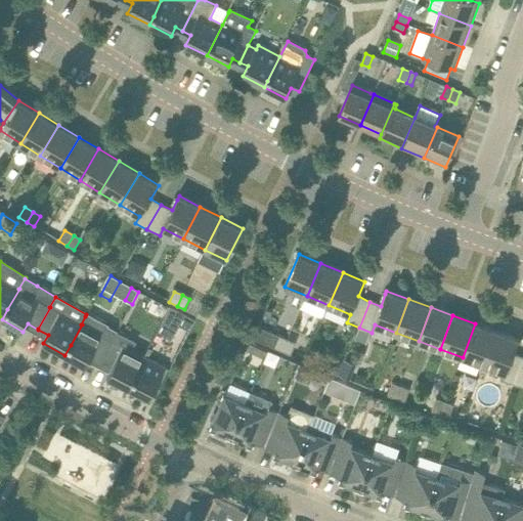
[(85,316),(81,324),(82,324),(71,345),(64,355),(86,366),(90,358),(101,364),(102,362),(113,342),(118,334),(106,328),(85,316)]
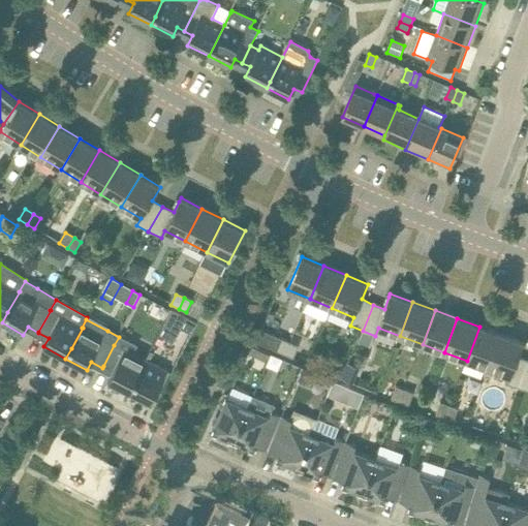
[(197,325),(187,319),(181,330),(192,336),(197,325)]
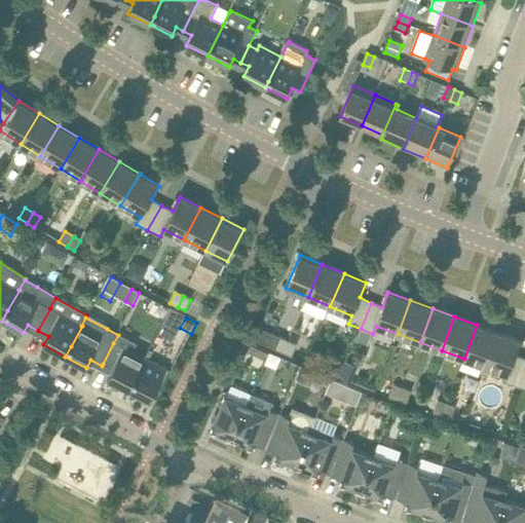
[(486,367),(498,333),(477,325),(464,359),(486,367)]
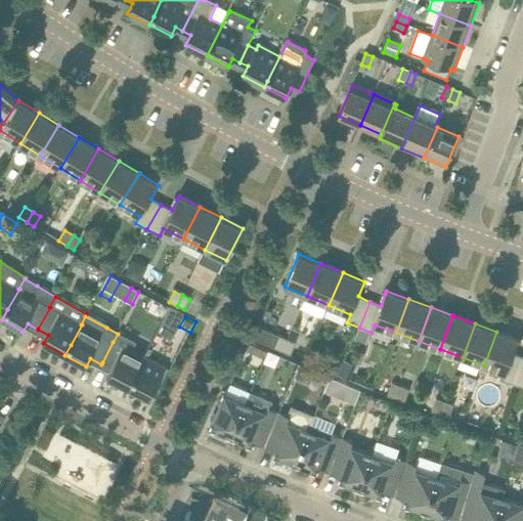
[(282,352),(288,341),(260,330),(255,341),(282,352)]
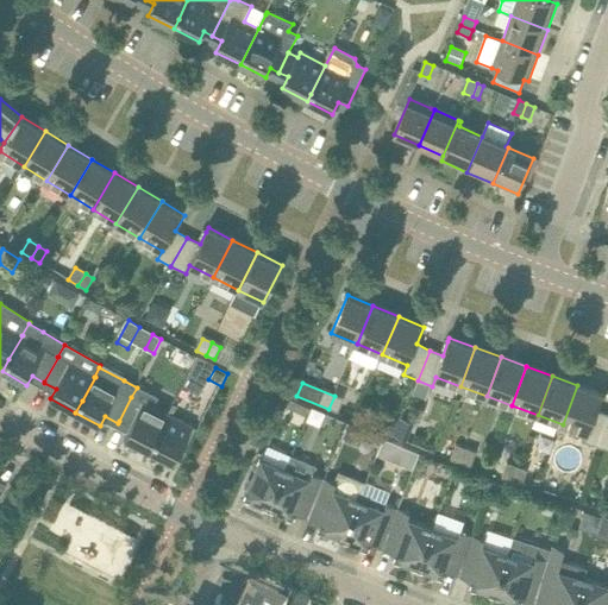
[(607,416),(597,411),(603,395),(577,385),(563,424),(589,434),(585,442),(601,448),(607,426),(607,416)]
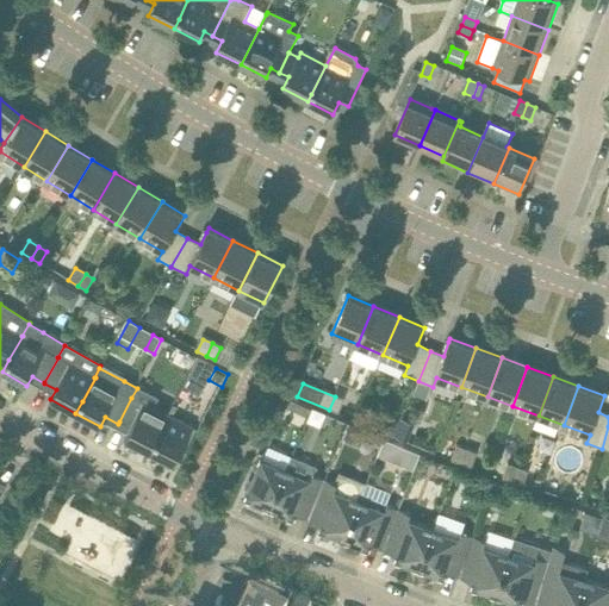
[(159,400),(137,388),(131,398),(119,422),(118,424),(130,430),(125,439),(150,453),(155,444),(169,417),(154,408),(159,400)]
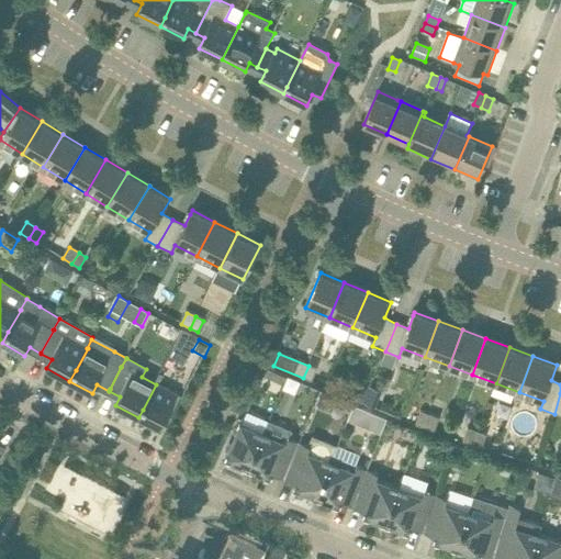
[(316,370),(309,366),(303,378),(312,382),(316,370)]
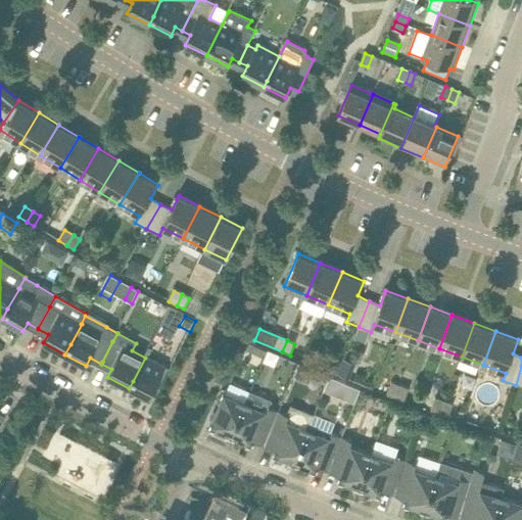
[(263,359),(267,350),(250,342),(246,350),(263,359)]
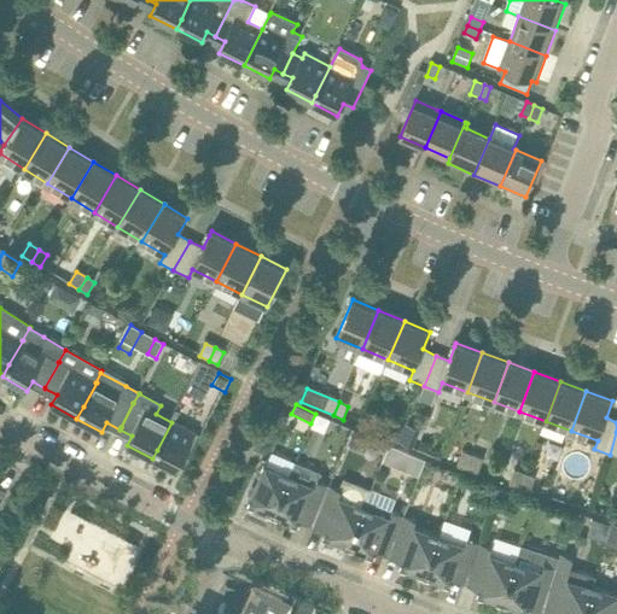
[(178,472),(197,436),(172,422),(157,450),(152,458),(178,472)]
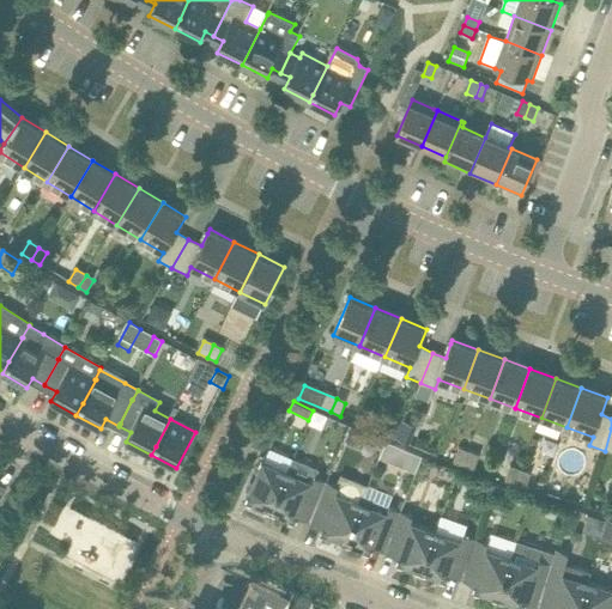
[(464,467),(470,454),(459,450),(453,463),(464,467)]
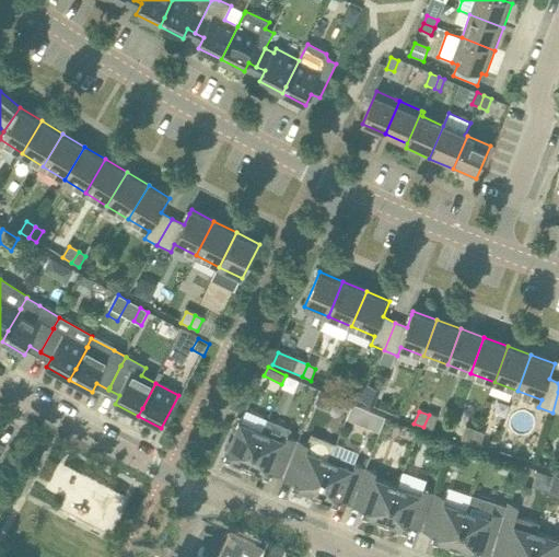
[(376,414),(370,428),(381,432),(386,418),(376,414)]
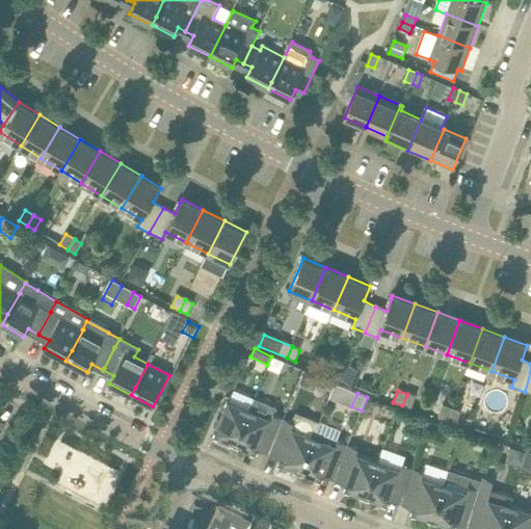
[(402,405),(410,408),(415,397),(407,394),(402,405)]
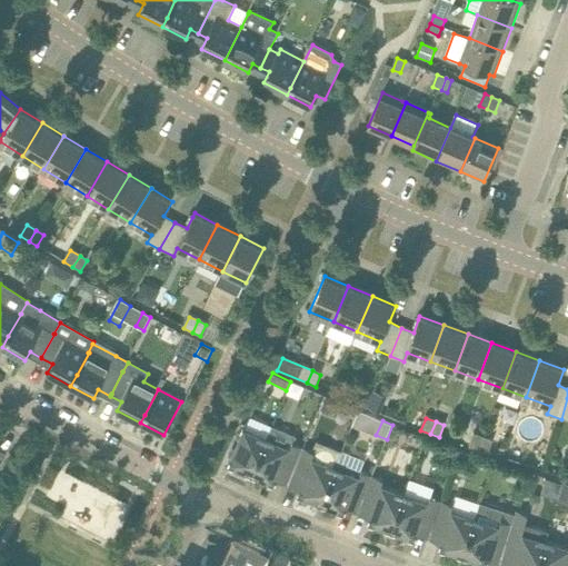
[(267,440),(265,439),(245,430),(229,466),(251,476),(267,440)]
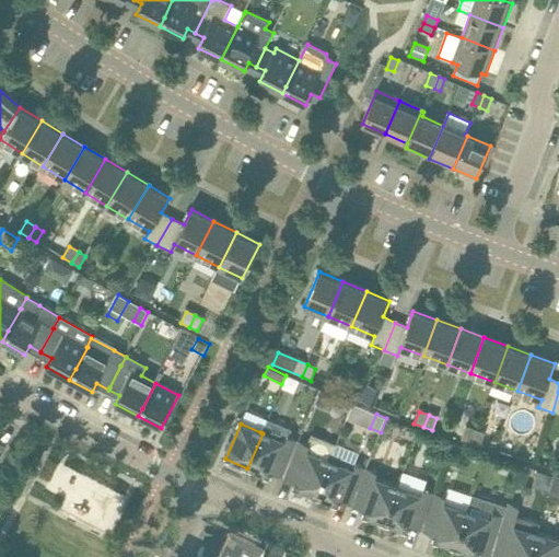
[(472,443),(476,431),(466,428),(462,440),(472,443)]
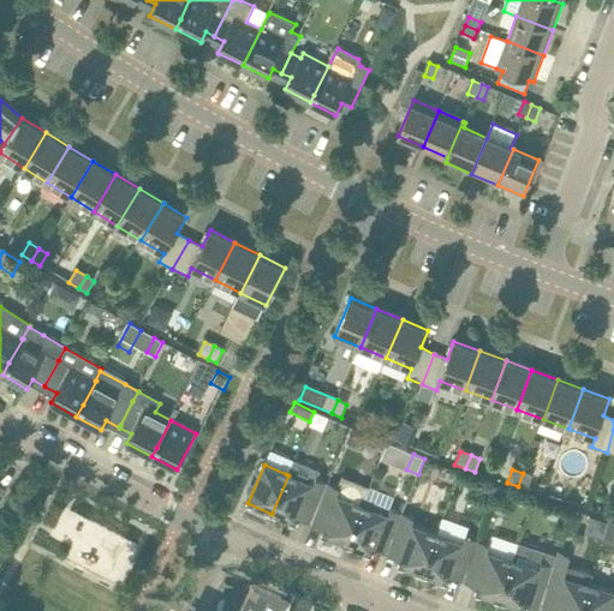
[(518,486),(526,490),(531,477),(523,473),(518,486)]
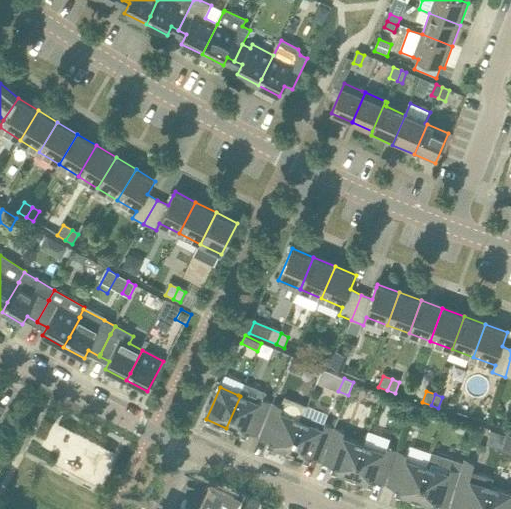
[(263,399),(261,405),(240,396),(226,428),(247,437),(248,433),(259,437),(273,404),(263,399)]
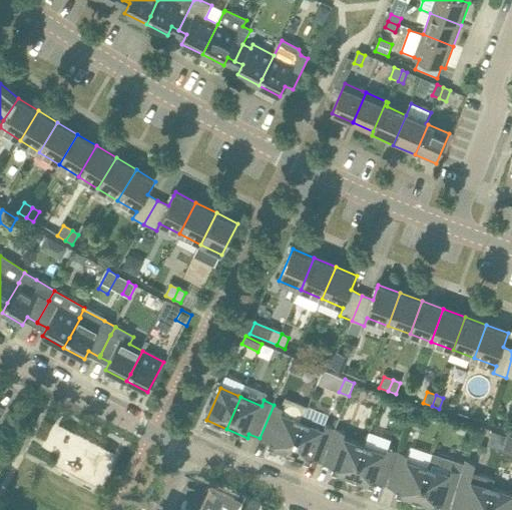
[(285,399),(282,408),(274,405),(260,438),(271,443),(269,447),(290,455),(303,423),(308,409),(285,399)]
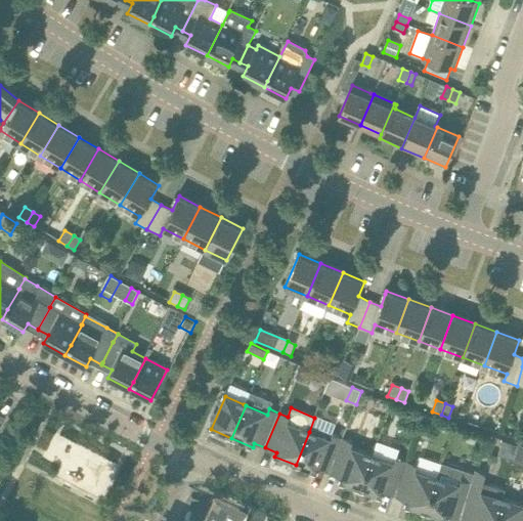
[(333,435),(331,440),(309,432),(296,465),(317,473),(318,469),(330,474),(343,439),(333,435)]
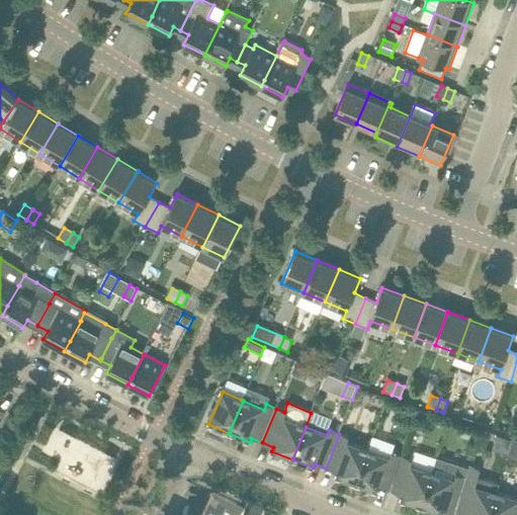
[(347,443),(349,437),(339,434),(326,468),(337,473),(336,477),(356,484),(368,451),(347,443)]
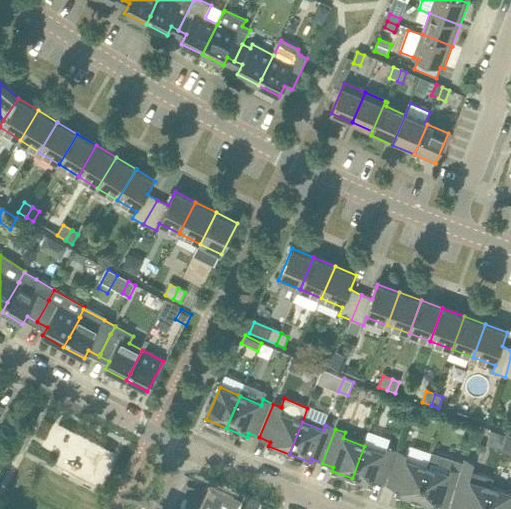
[(388,448),(386,453),(364,446),(352,478),(373,486),(375,482),(386,486),(398,451),(388,448)]
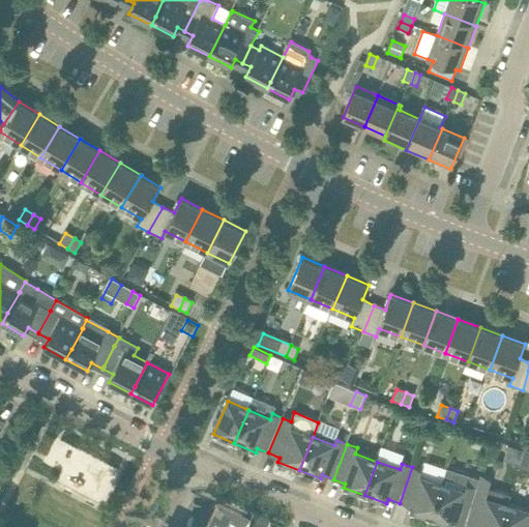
[(420,477),(422,471),(412,467),(400,503),(411,507),(410,511),(432,519),(443,485),(420,477)]
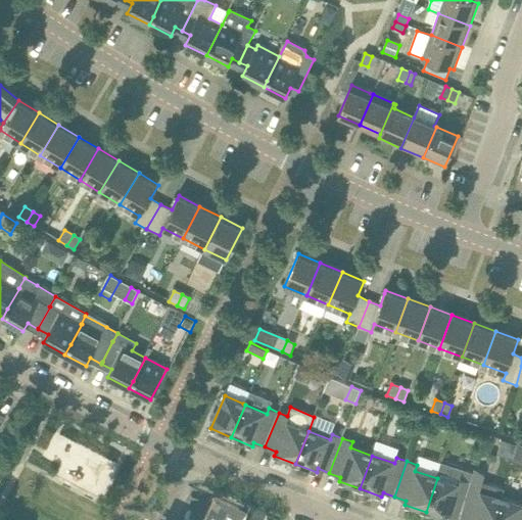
[(442,463),(437,478),(426,512),(447,519),(448,515),(460,518),(471,483),(474,473),(442,463)]
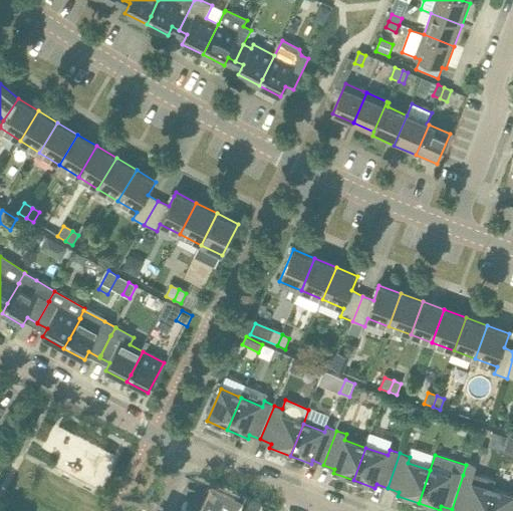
[(467,463),(466,465),(463,475),(452,509),(455,510),(487,510),(493,490),(496,480),(474,474),(477,466),(467,463)]
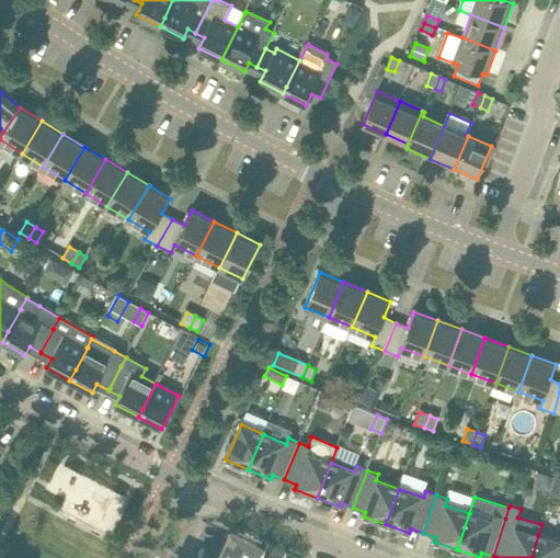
[(559,542),(538,535),(532,557),(559,557),(559,542)]
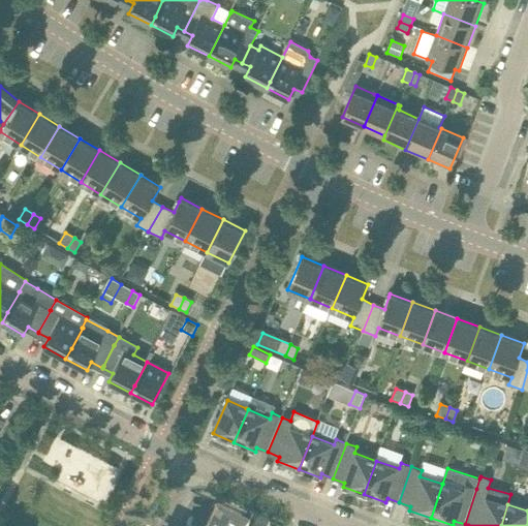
[(248,525),(222,513),(217,525),(195,515),(190,525),(248,525)]
